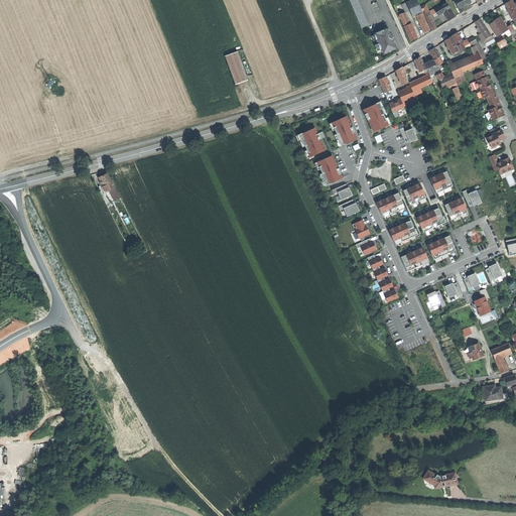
[(362,28),(368,25),(357,0),(349,0),(350,0),(362,28)]
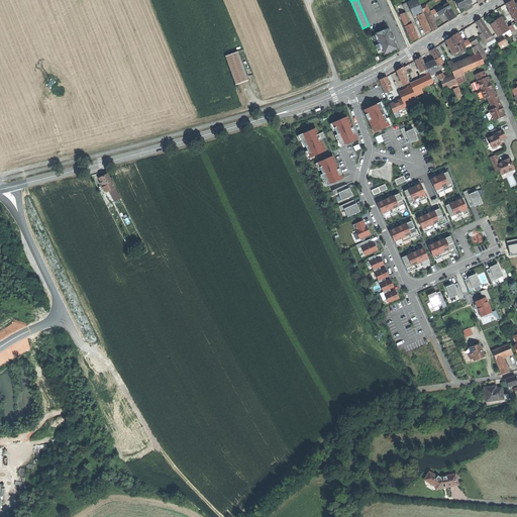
[(418,15),(423,13),(417,0),(411,0),(412,0),(411,1),(417,16),(418,15)]
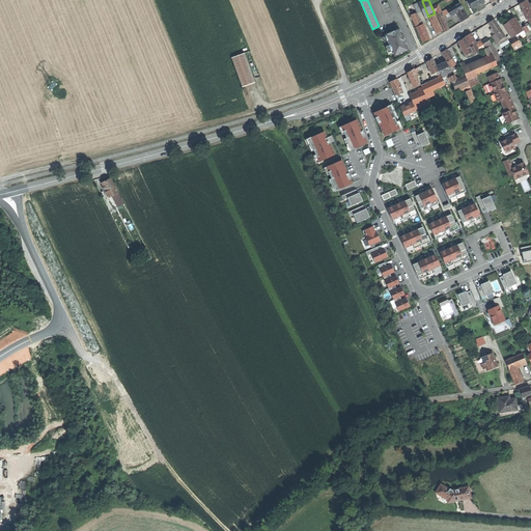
[(471,8),(475,6),(472,0),(468,0),(467,0),(470,5),(469,6),(470,8),(471,8)]
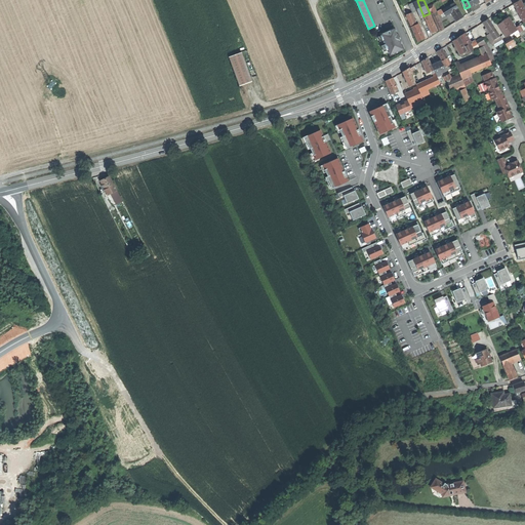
[(467,0),(470,6),(473,11),(476,9),(479,7),(477,3),(475,0),(467,0)]
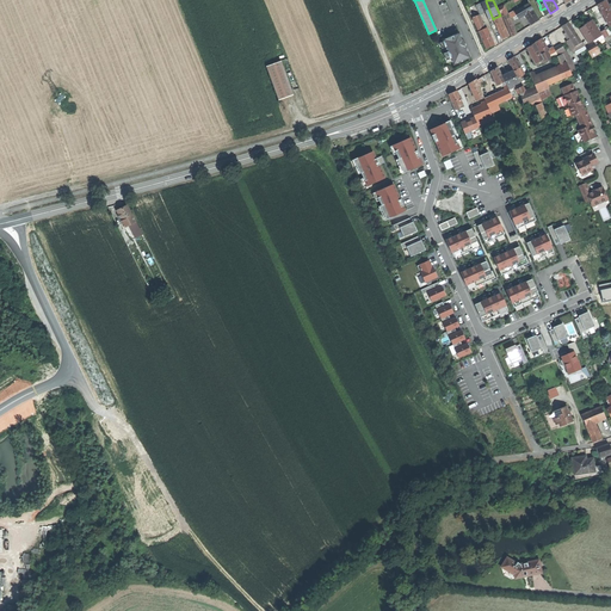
[(605,0),(602,2),(598,5),(606,22),(610,18),(610,11),(605,0)]
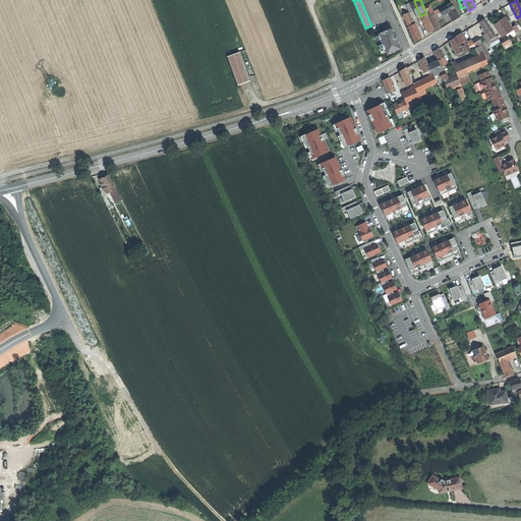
[(416,17),(420,16),(414,1),(410,2),(413,10),(416,17)]
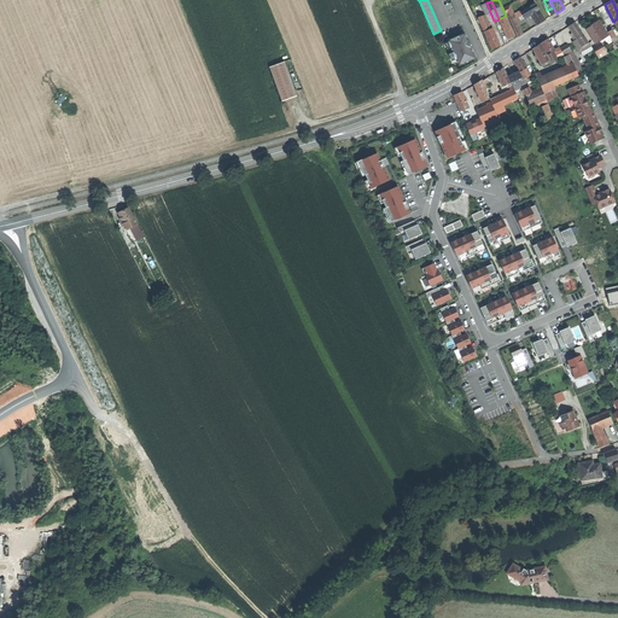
[(524,18),(531,15),(540,10),(536,4),(520,12),(522,15),(524,18)]
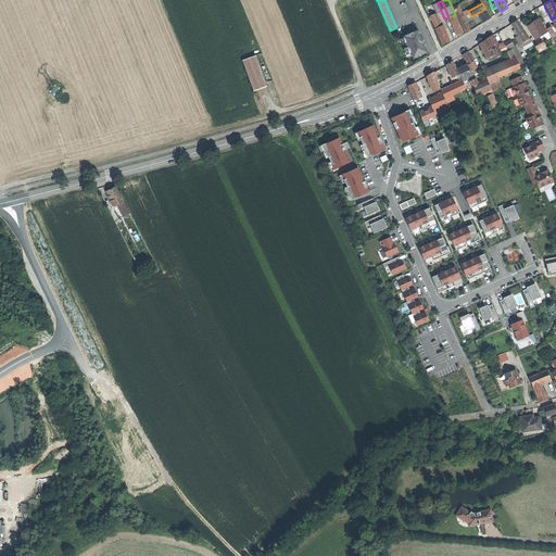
[(485,9),(478,13),(483,23),(487,21),(491,19),(485,9)]
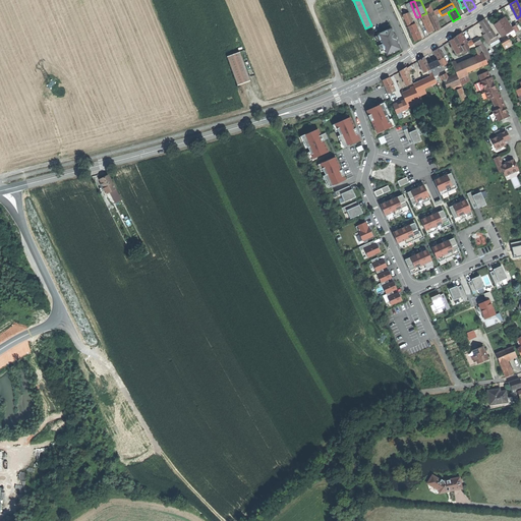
[(403,15),(408,26),(413,24),(411,20),(411,19),(411,18),(411,17),(410,17),(408,13),(406,13),(403,15)]
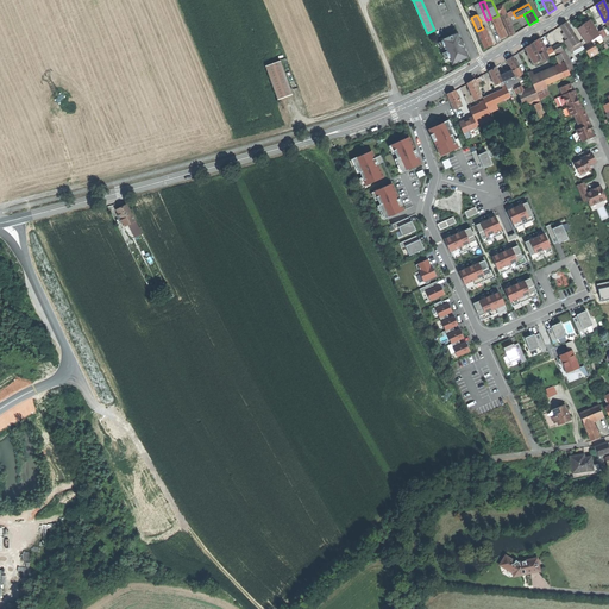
[(496,27),(502,25),(498,16),(493,18),(496,27)]
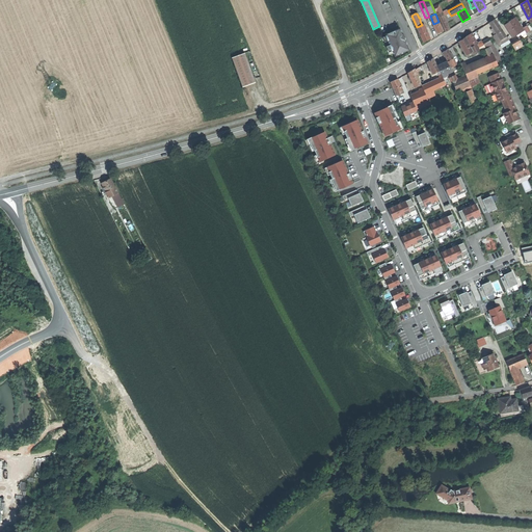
[(440,17),(446,32),(448,31),(450,29),(444,16),(440,17)]
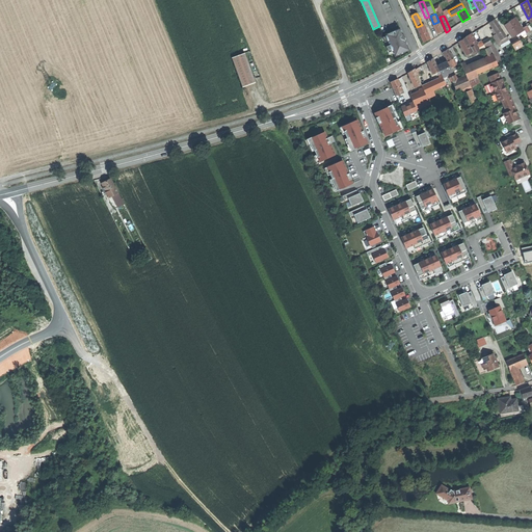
[(504,25),(512,37),(520,32),(523,37),(527,34),(523,28),(515,18),(509,22),(504,25)]
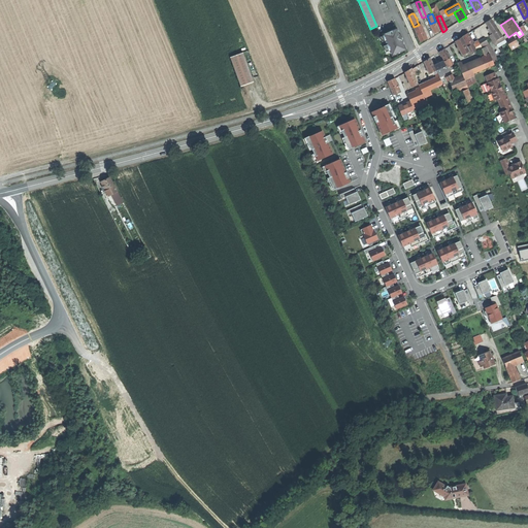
[(486,23),(493,33),(493,34),(499,31),(491,19),(488,21),(486,23)]
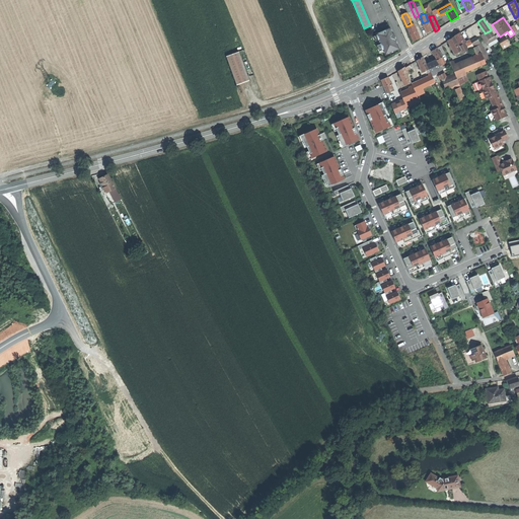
[(432,30),(428,21),(423,23),(427,33),(429,31),(432,30)]
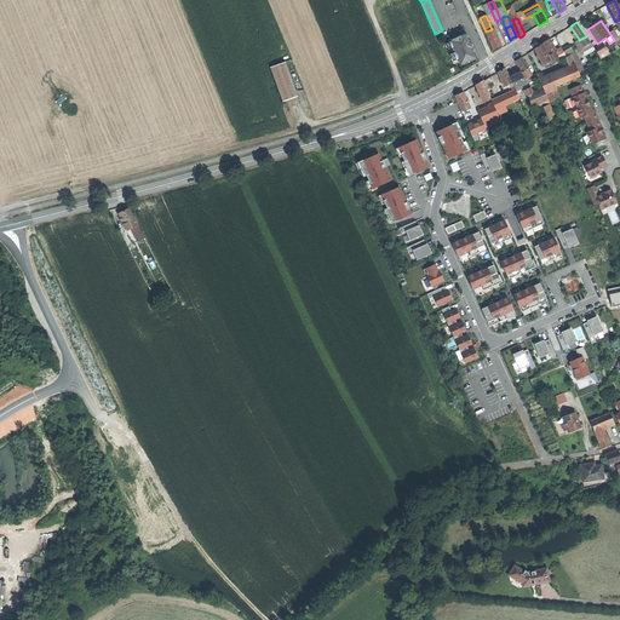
[(497,47),(501,45),(494,28),(492,29),(486,32),(493,49),(497,47)]
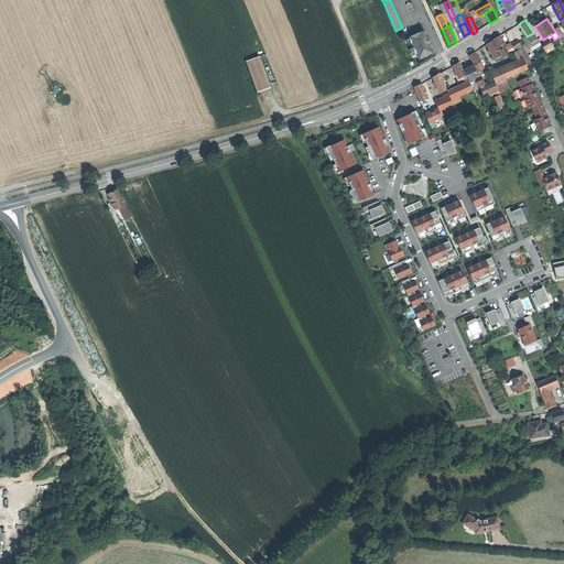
[(563,36),(557,28),(554,30),(559,36),(562,41),(563,39),(563,36)]
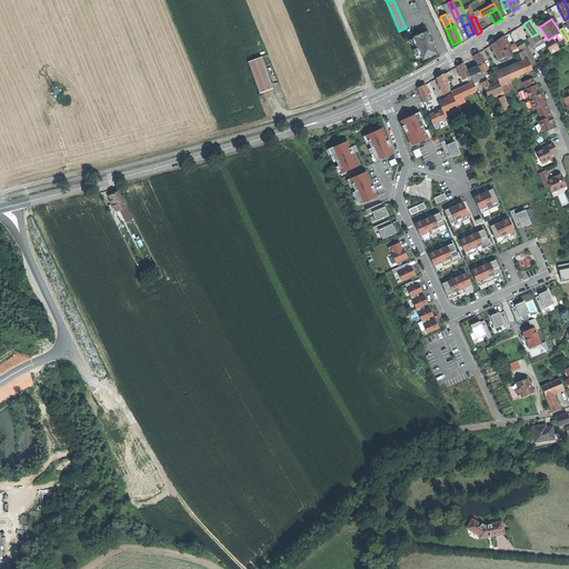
[(422,60),(438,53),(433,45),(433,43),(430,37),(428,31),(412,37),(413,39),(412,39),(415,45),(416,43),(417,48),(416,49),(419,56),(420,55),(422,60)]
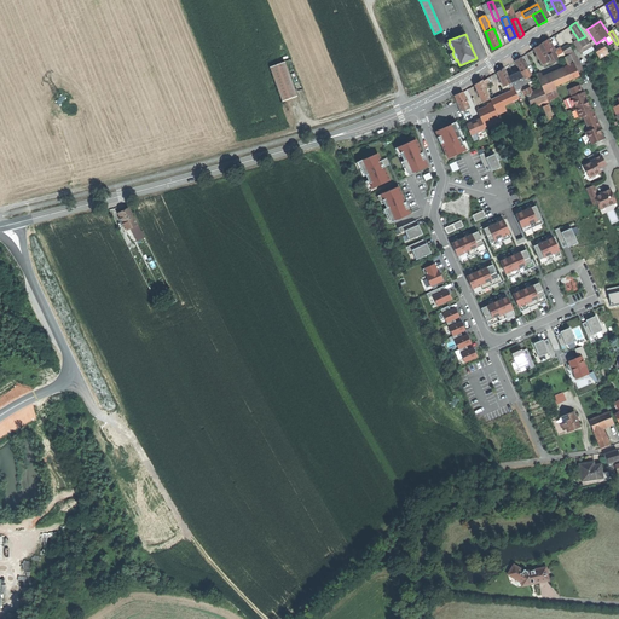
[(554,36),(561,48),(561,50),(566,47),(559,34),(554,36)]
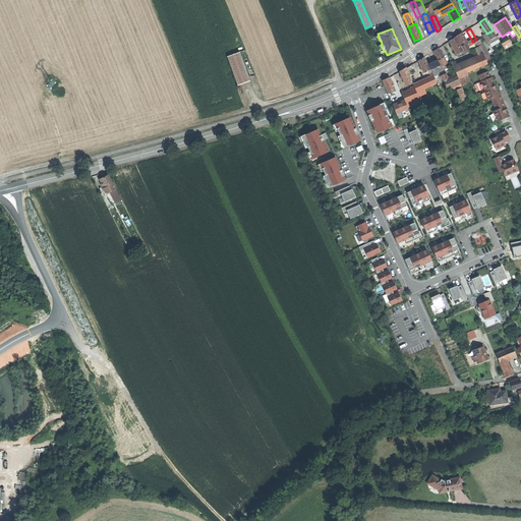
[(498,39),(493,31),(486,34),(491,43),(498,39)]
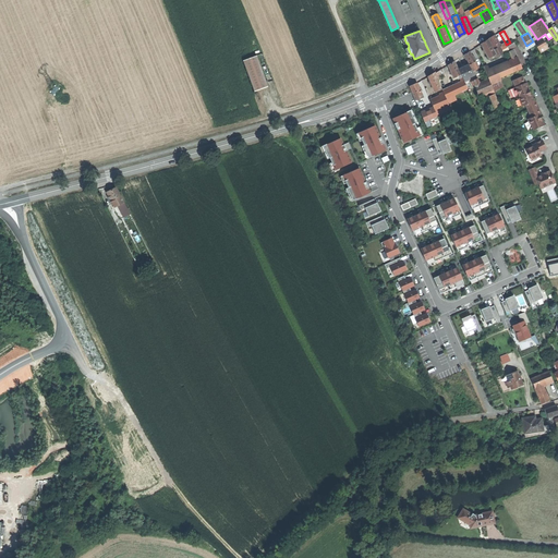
[(488,39),(495,49),(500,46),(501,46),(495,35),(492,37),(488,39)]
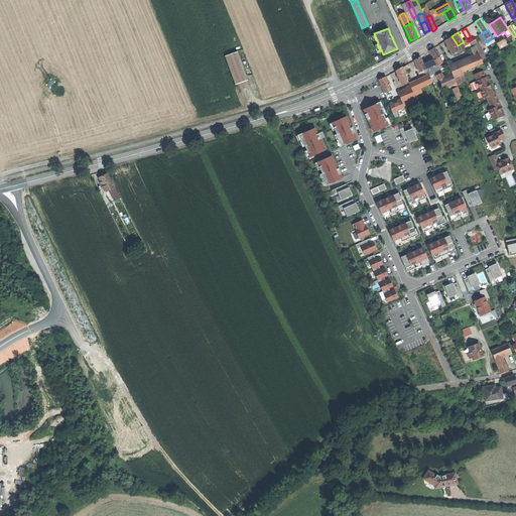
[(484,44),(487,42),(482,33),(482,32),(478,35),(484,44)]
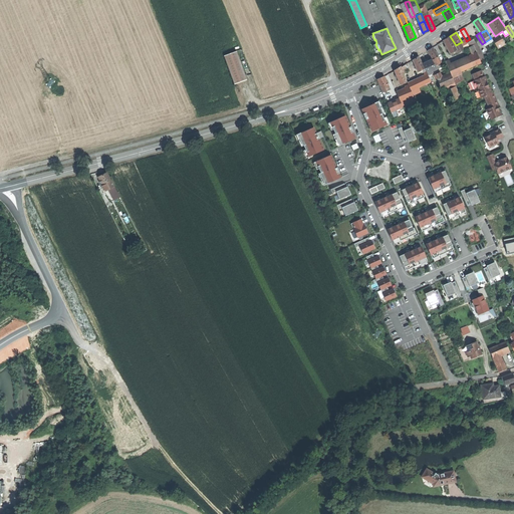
[(450,53),(457,50),(455,46),(450,36),(446,38),(443,40),(450,53)]
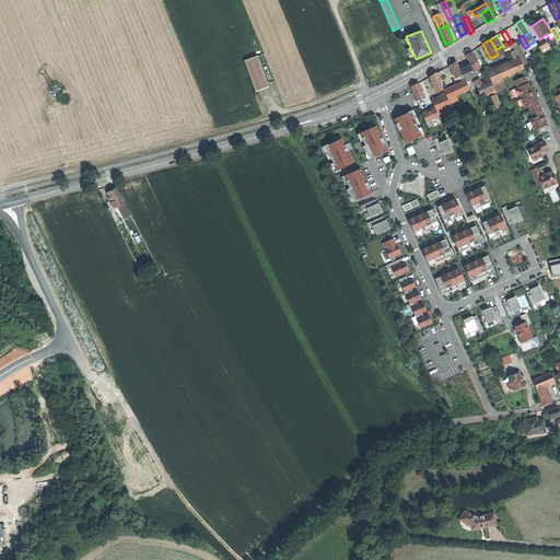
[(503,46),(502,46),(505,54),(511,51),(508,45),(508,44),(503,46)]
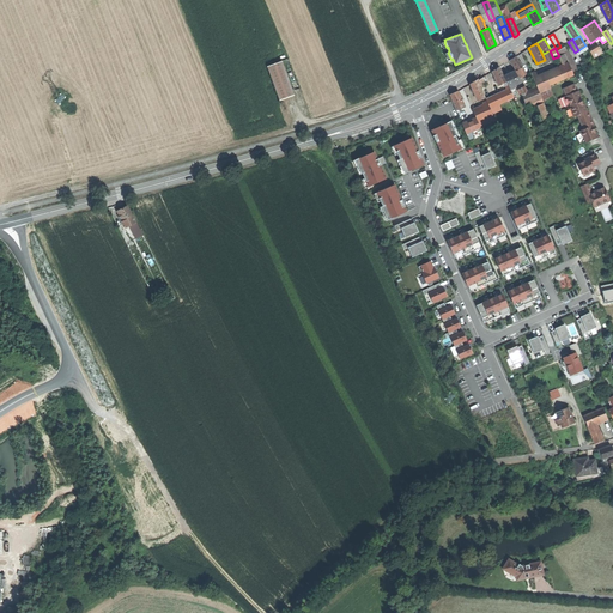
[(544,54),(542,55),(545,60),(546,62),(553,59),(550,50),(544,54)]
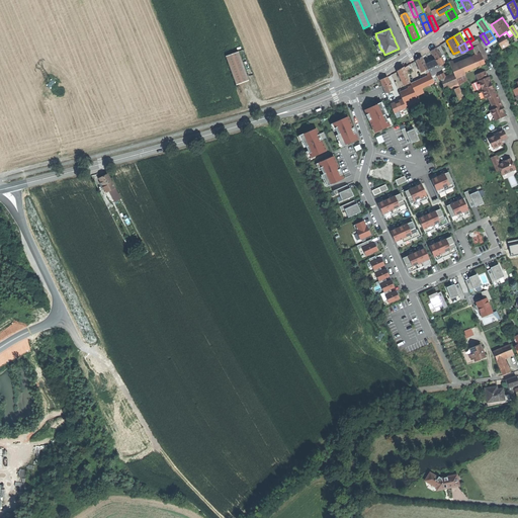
[(477,46),(472,48),(478,57),(482,55),(477,46)]
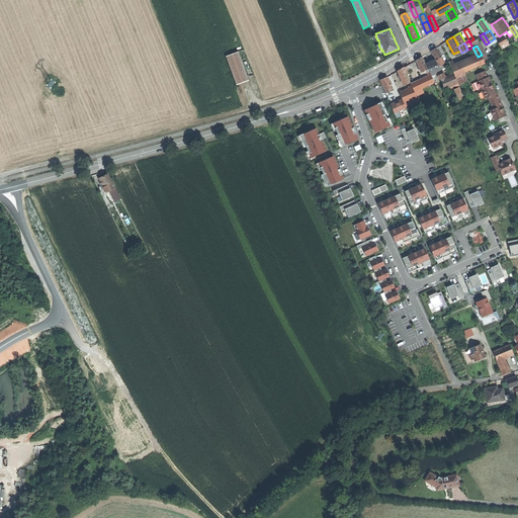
[(431,51),(436,60),(440,58),(441,57),(436,48),(433,50),(431,51)]
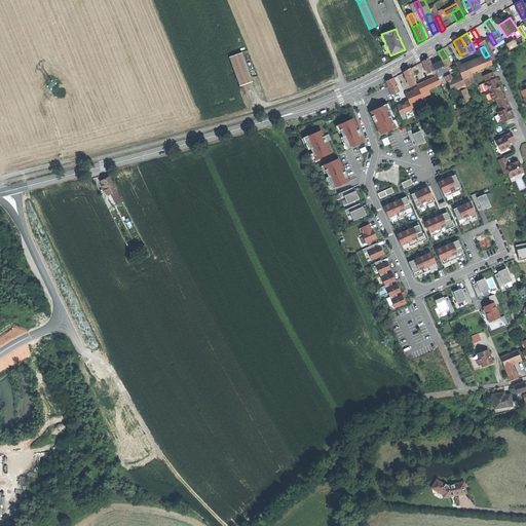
[(252,81),(241,52),(229,57),(239,85),(252,81)]
